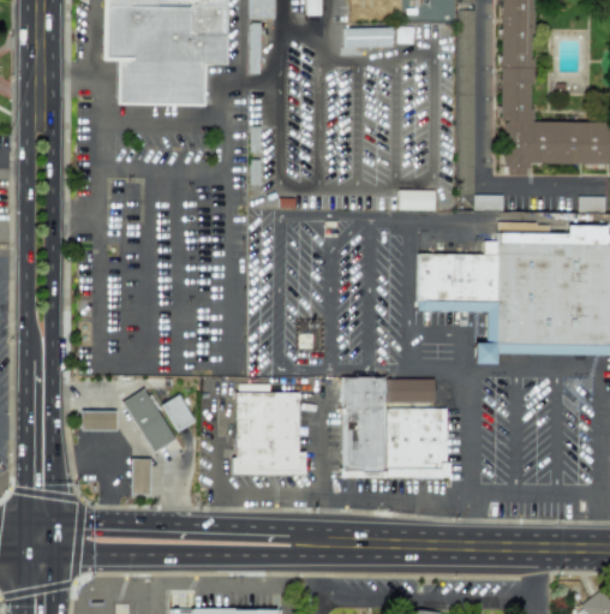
[(106,0),(233,0),(232,69),(207,69),(205,112),(119,111),(120,66),(105,66),(106,0)]
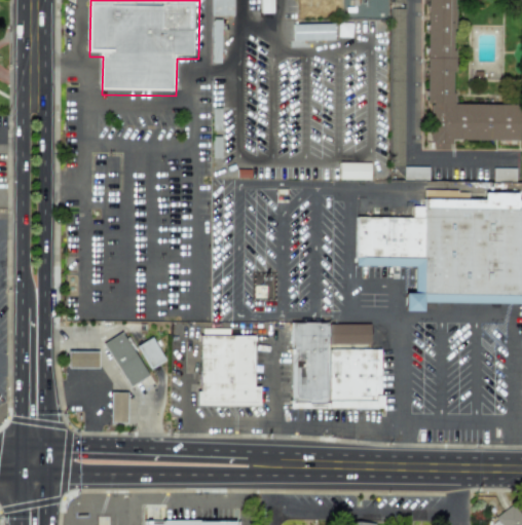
[(214,0),(214,16),(235,16),(235,0),(214,0)]
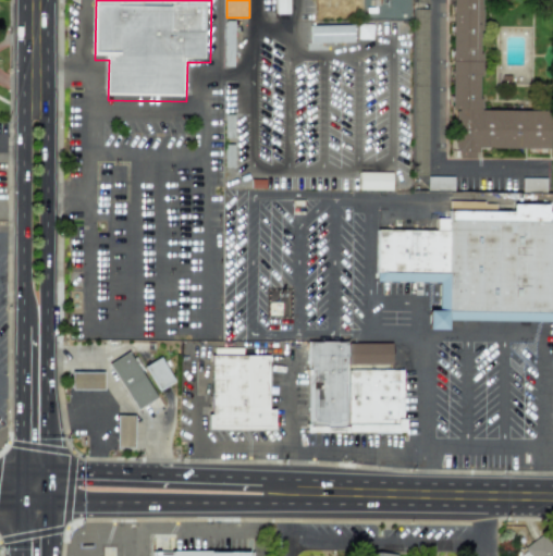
[(552,149),(552,111),(482,110),(482,0),(454,0),(454,111),(458,111),(458,159),(479,159),(479,149),(552,149)]
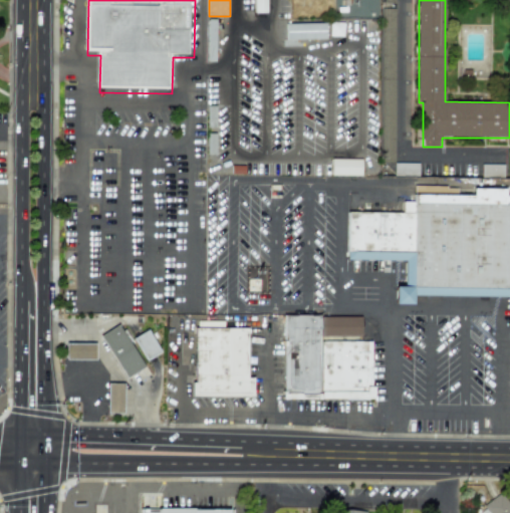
[(210,62),(217,62),(218,20),(211,20),(210,62)]
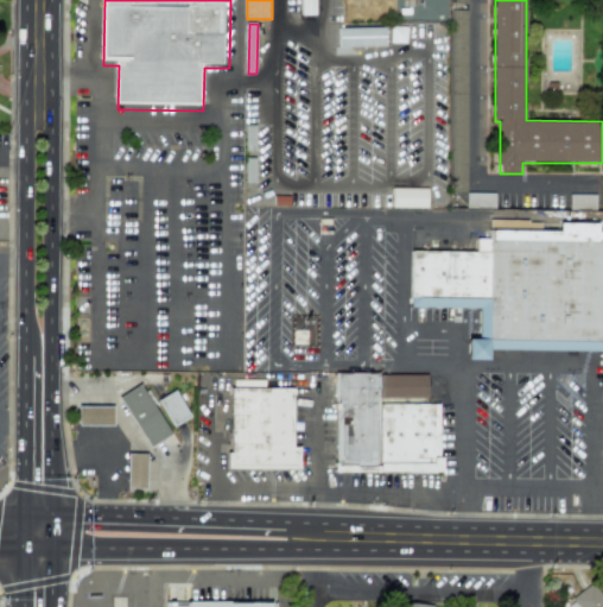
[(341,29),(341,48),(388,46),(388,27),(341,29)]
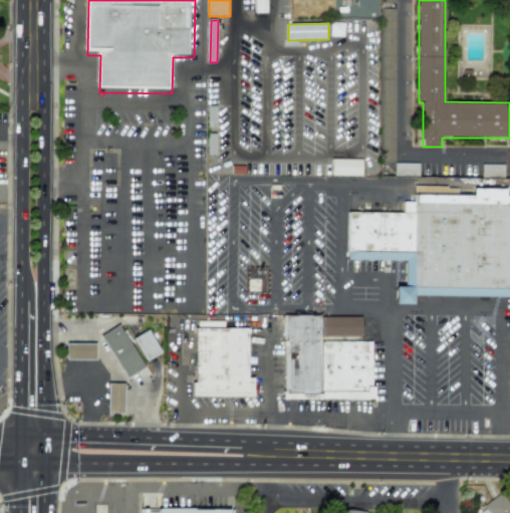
[(346,23),(333,23),(332,36),(345,36),(346,23)]
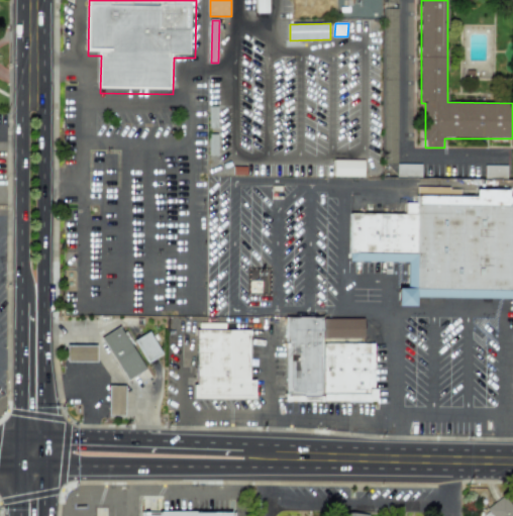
[(336,176),(366,177),(366,161),(336,160),(336,176)]
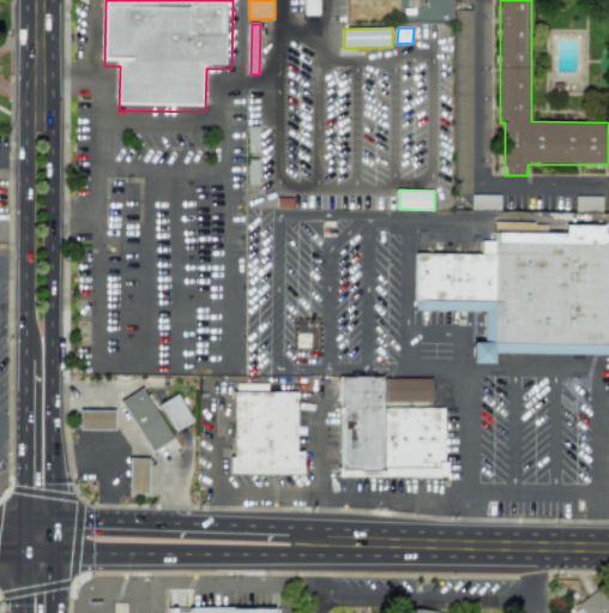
[(501,210),(501,196),(475,196),(474,209),(501,210)]
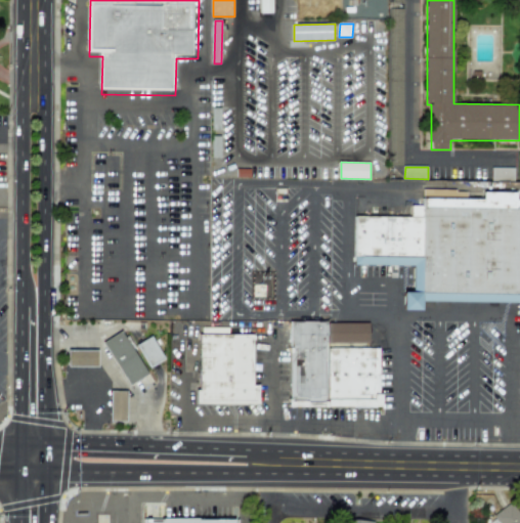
[(516,180),(516,168),(493,168),(493,179),(516,180)]
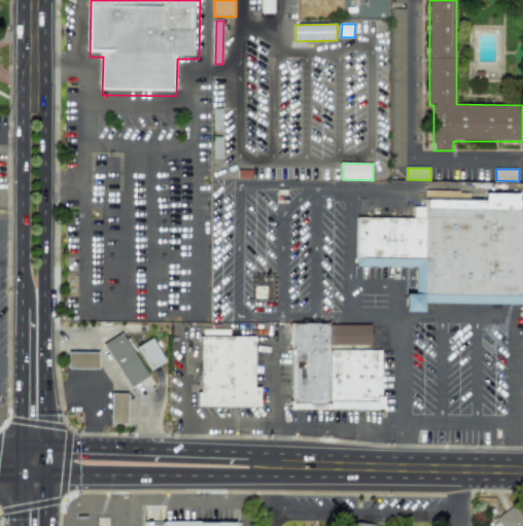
[(522,201),(520,201),(520,195),(488,194),(488,201),(472,200),(472,193),(427,190),(426,207),(416,207),(415,219),(359,217),(357,266),(418,268),(417,294),(408,294),(408,312),(425,312),(425,302),(522,305),(522,201)]
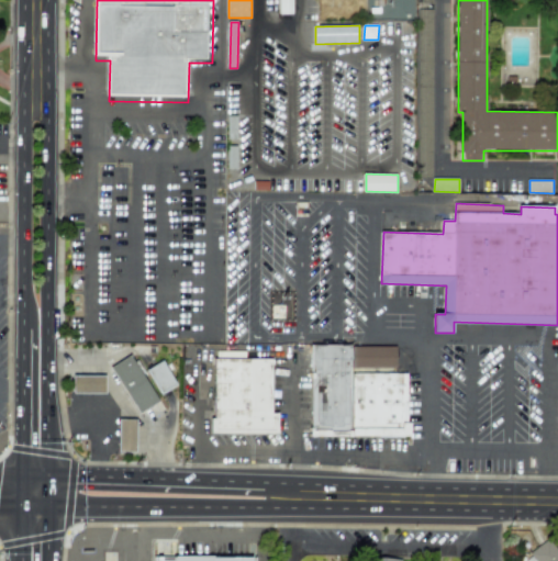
[(398,346),(313,346),(312,437),(409,437),(410,373),(354,373),(354,368),(398,368),(398,346)]
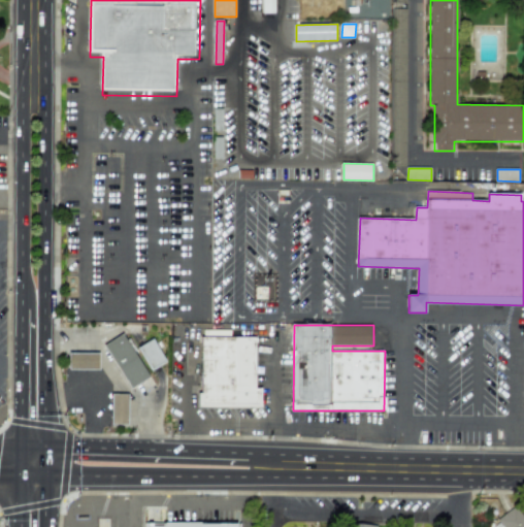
[(133,393),(152,382),(125,336),(106,347),(133,393)]
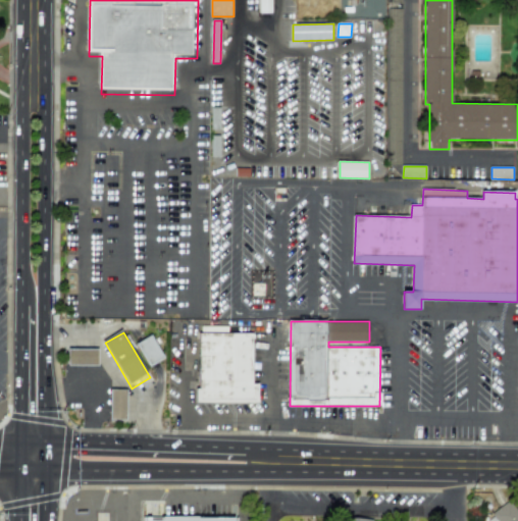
[(254,333),(201,333),(202,389),(198,389),(198,403),(260,403),(259,384),(254,384),(254,333)]
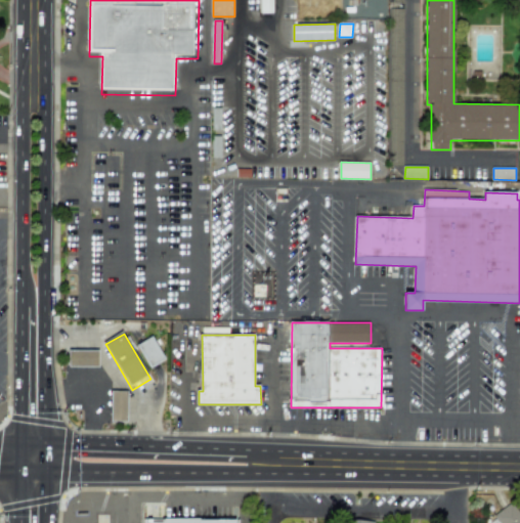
[(138,345),(150,368),(166,360),(154,337),(138,345)]
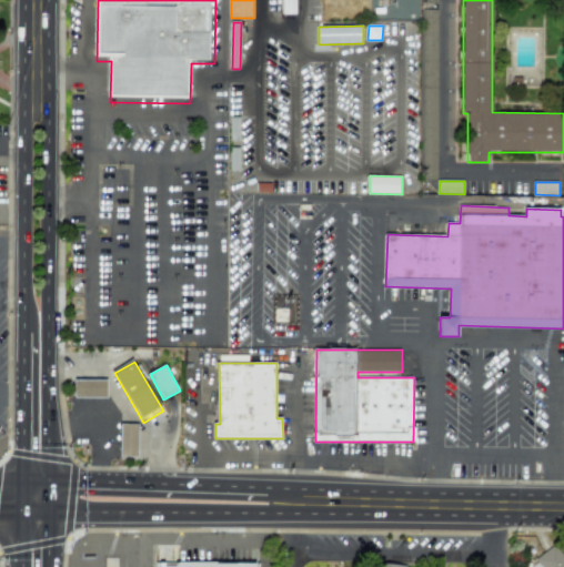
[(76,384),(108,385),(108,403),(76,403),(76,384)]
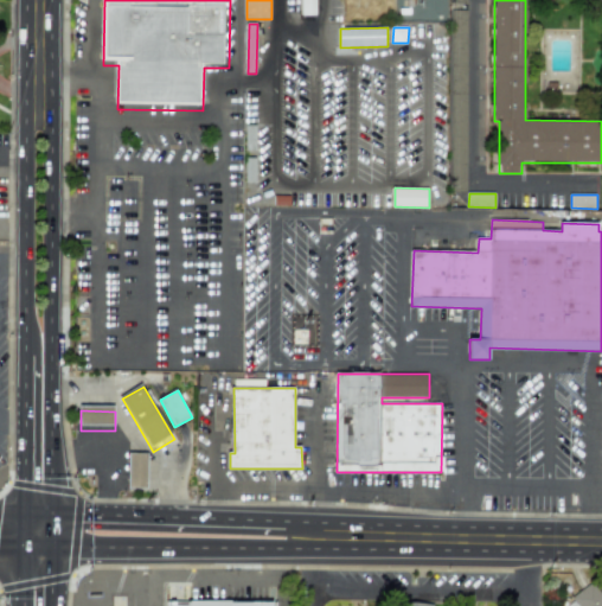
[(130,495),(149,495),(151,459),(132,458),(130,495)]
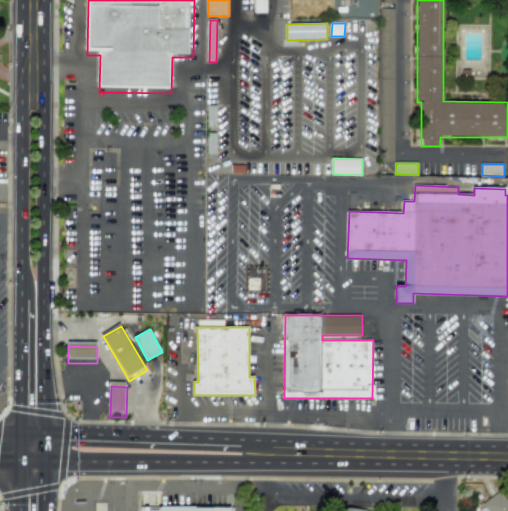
[(507,501),(500,492),(477,510),(507,510),(507,501)]
